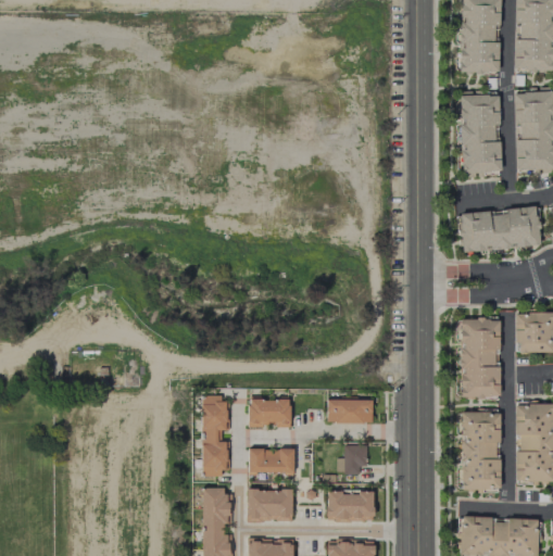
[(500,0),(460,0),(460,72),(499,73),(500,0)]
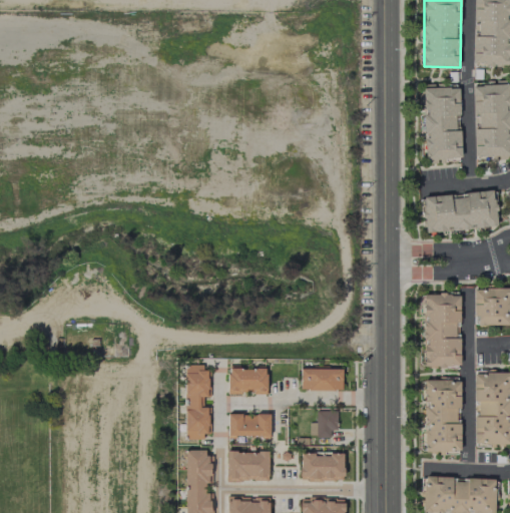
[(509,0),(475,0),(475,64),(509,65),(509,0)]
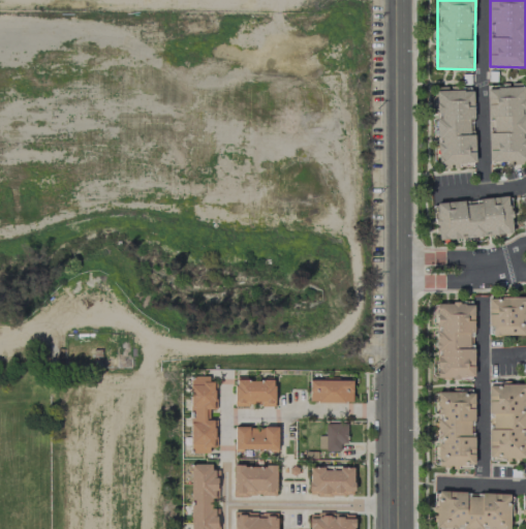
[(490,88),(492,163),(515,162),(516,164),(525,164),(525,87),(490,88)]
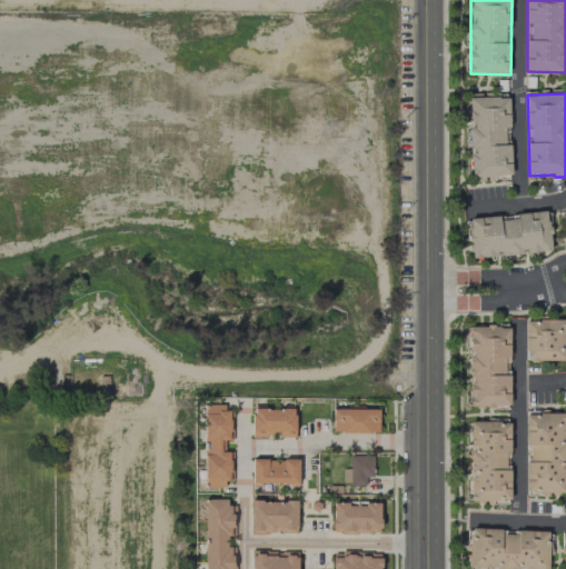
[(472,177),(513,176),(510,97),(469,98),(472,177)]
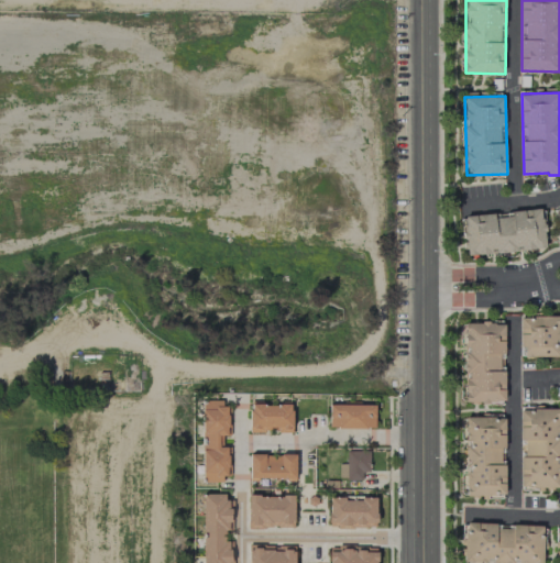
[(547,250),(545,210),(464,216),(467,255),(547,250)]
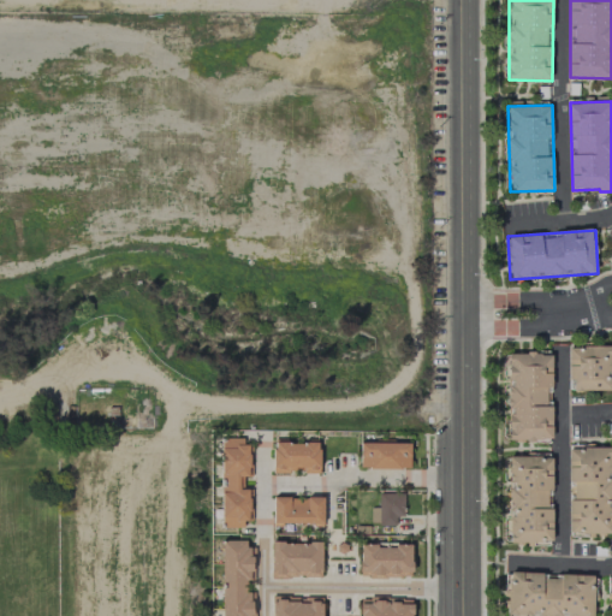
[(570,345),(571,391),(611,390),(611,345),(570,345)]
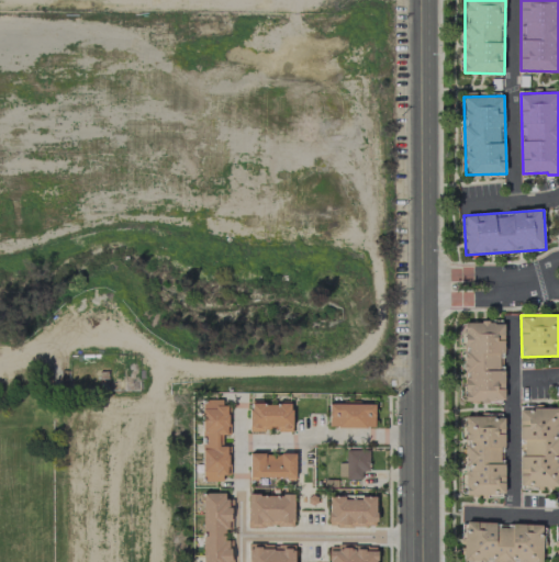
[(466,322),(466,401),(505,401),(505,322),(466,322)]
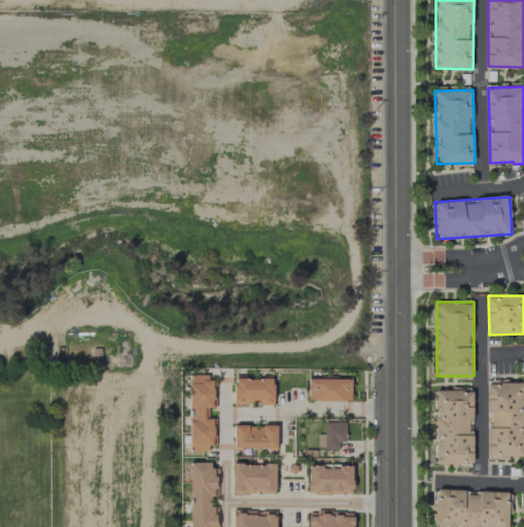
[(191,450),(214,450),(214,418),(207,418),(207,408),(214,408),(214,376),(193,376),(191,416),(191,450)]
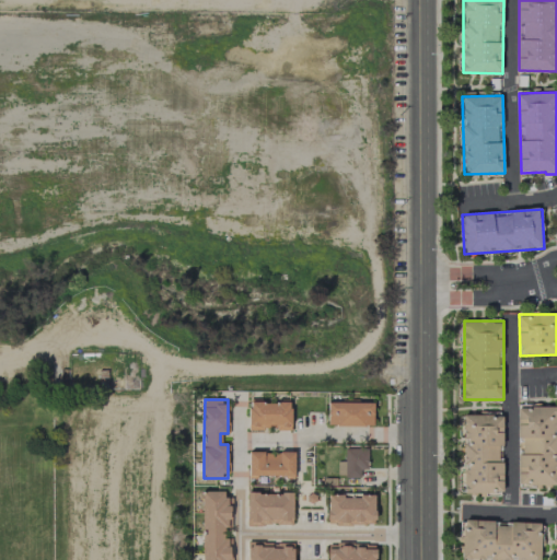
[(293,429),(292,401),(251,401),(251,430),(293,429)]
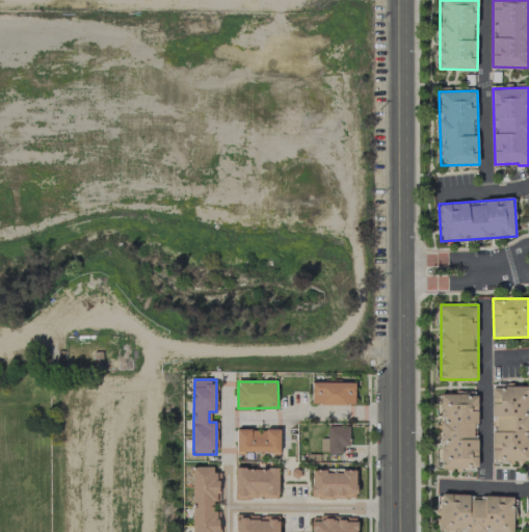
[(356,381),(313,382),(313,404),(356,404),(356,381)]
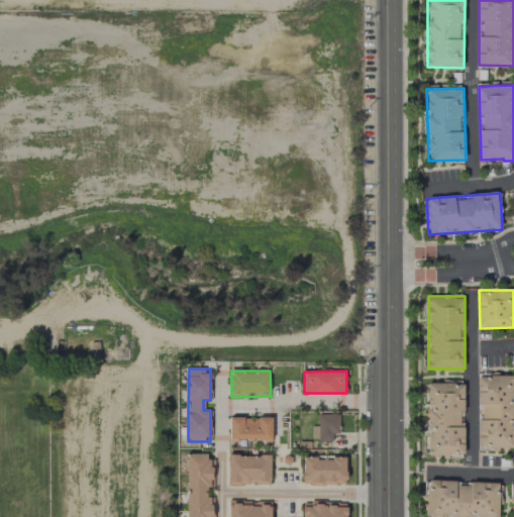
[(513,376),(479,376),(480,448),(513,448),(513,376)]
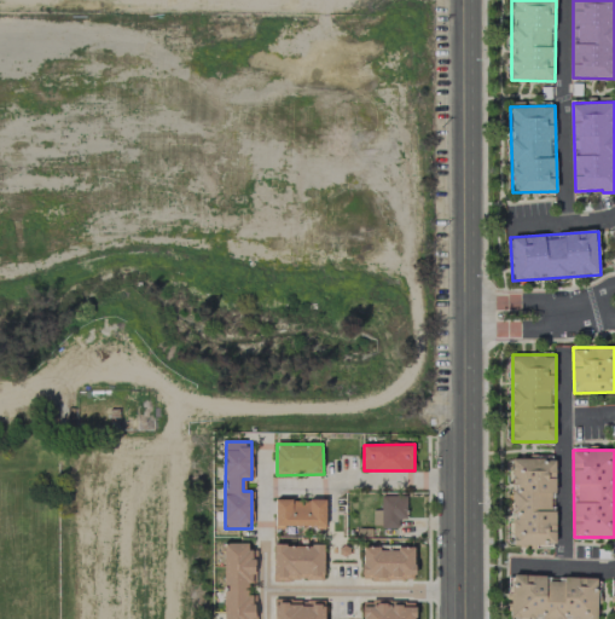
[(557,458),(512,458),(512,482),(514,482),(514,545),(532,545),(532,548),(556,548),(557,458)]
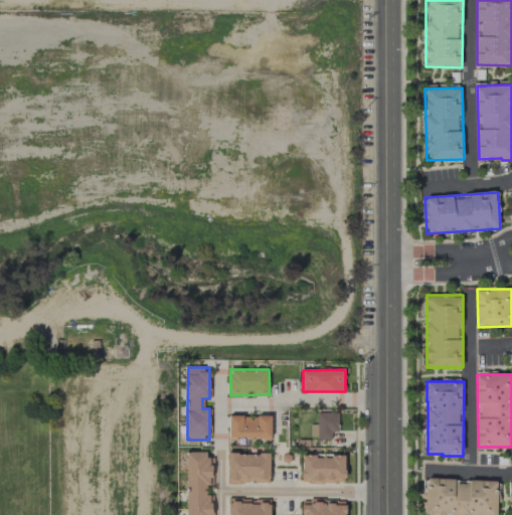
[(340,432),(340,411),(319,412),(319,440),(333,439),(333,432),(340,432)]
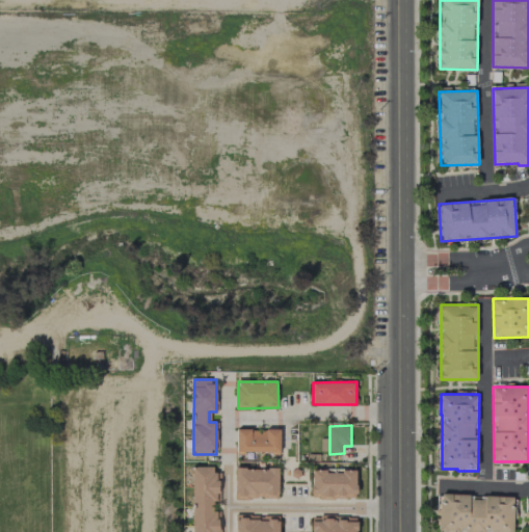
[(282,430),(238,429),(238,452),(281,453),(282,430)]
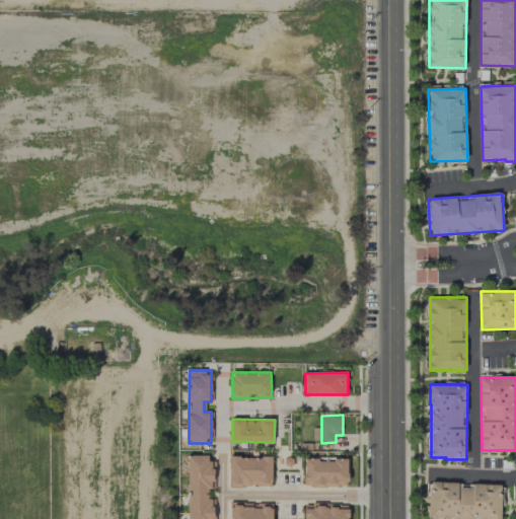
[(189,455),(189,518),(213,518),(213,455),(189,455)]
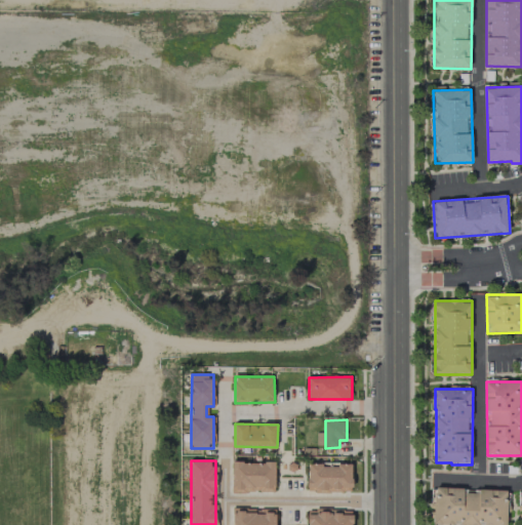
[(276,491),(276,461),(233,462),(234,492),(276,491)]
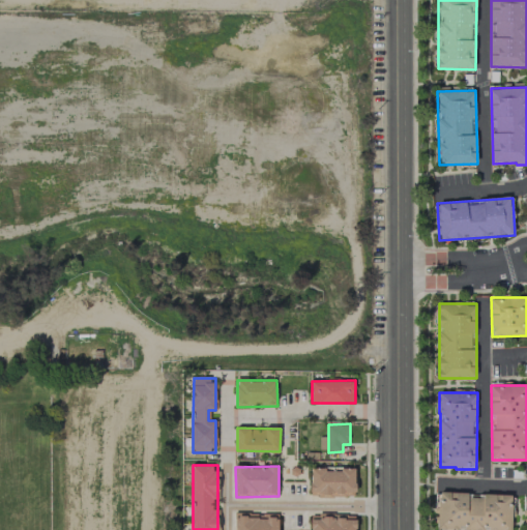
[(356,469),(312,469),(312,496),(356,496),(356,469)]
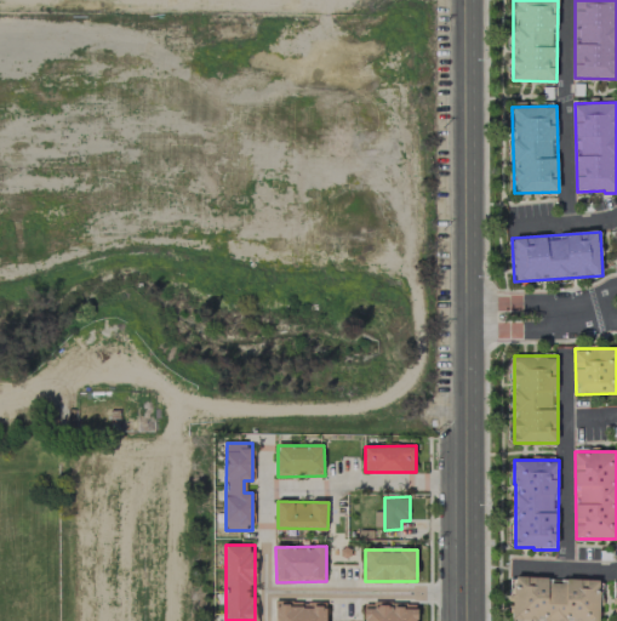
[(512,620),(529,620),(527,620),(599,620),(600,580),(513,577),(512,620)]
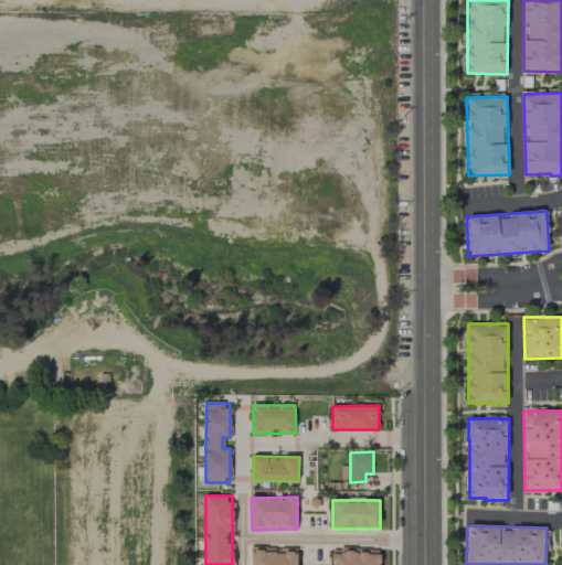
[(297,564),(298,547),(252,546),(251,564),(297,564)]
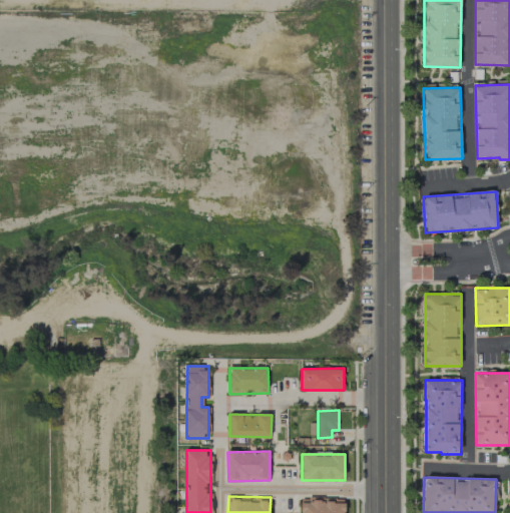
[(345,512),(345,497),(302,499),(302,512),(345,512)]
